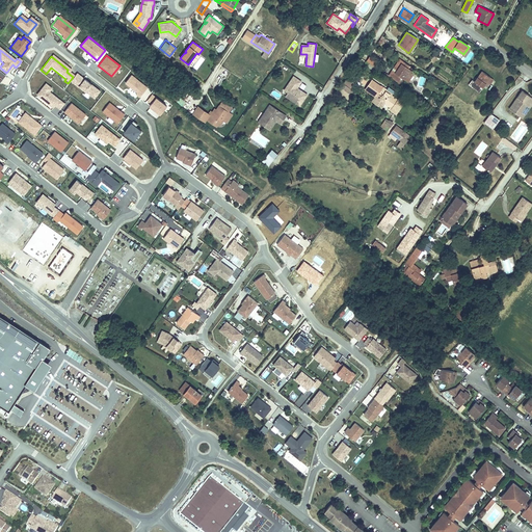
[(401,64),(403,62),(398,59),(393,68),(398,71),(396,74),(404,79),(410,71),(406,69),(401,64)]
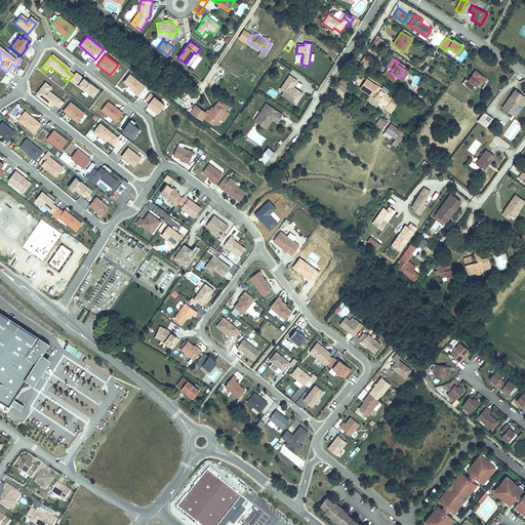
[(405,70),(399,78),(403,81),(409,73),(405,70)]
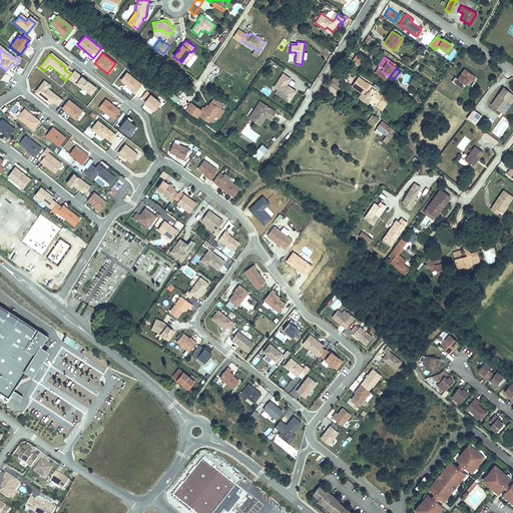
[(451,84),(461,92),(469,81),(474,75),(466,69),(458,80),(455,78),(451,84)]
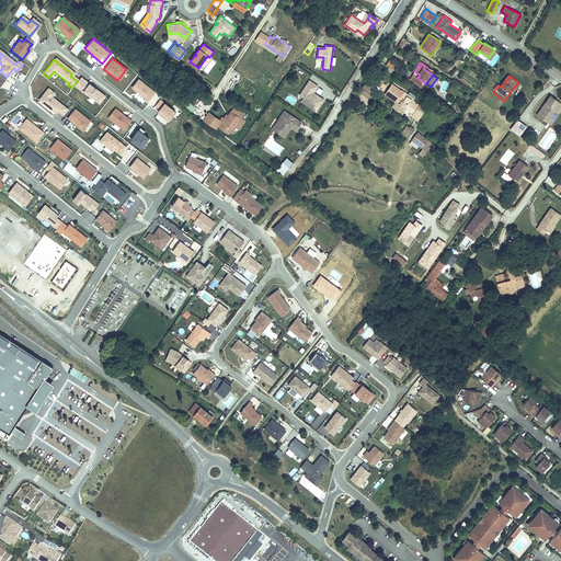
[(138,92),(136,94),(140,98),(140,96),(147,102),(156,91),(139,78),(132,87),(138,92)]
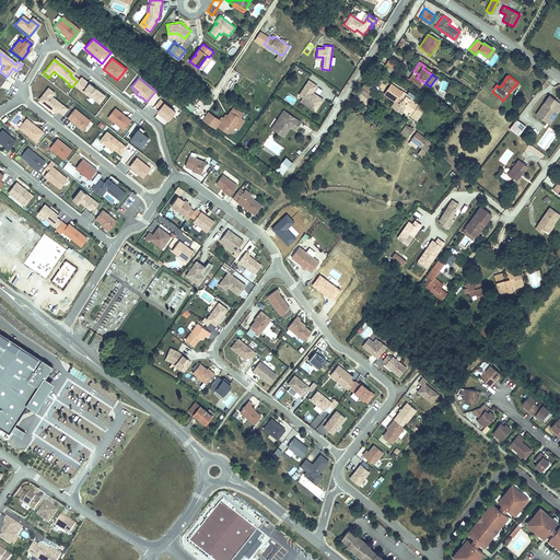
[(81,92),(86,84),(79,79),(77,81),(81,83),(77,89),(81,92)]
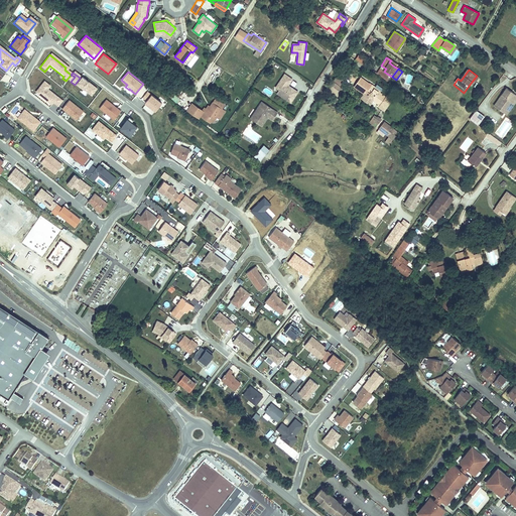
[(275,87),(278,89),(288,96),(292,99),(297,92),(288,86),(292,80),(284,74),(275,87)]
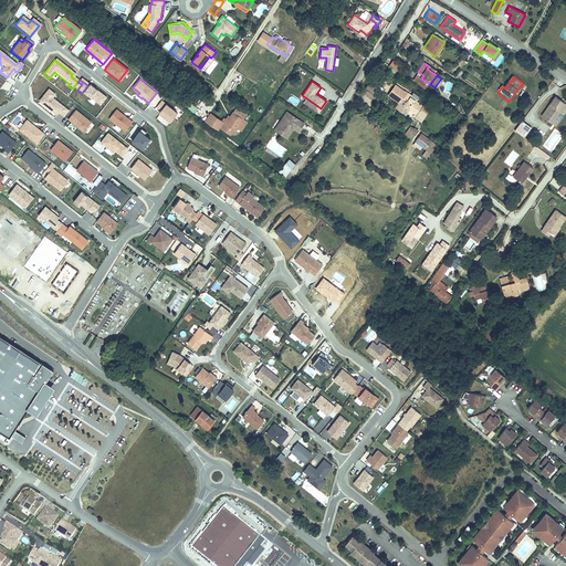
[(368,83),(365,90),(374,95),(377,88),(368,83)]
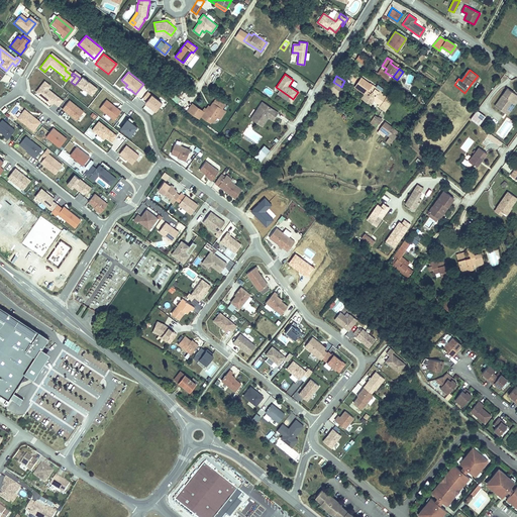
[(375,90),(377,88),(362,77),(354,88),(365,95),(367,93),(371,95),(369,98),(380,105),(385,97),(375,90)]
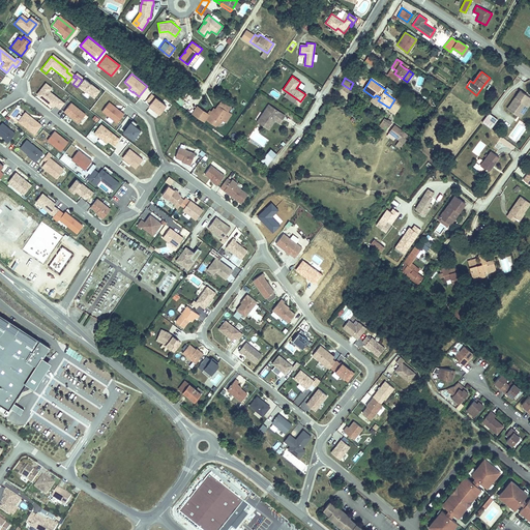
[(97,92),(82,80),(77,87),(92,98),(97,92)]
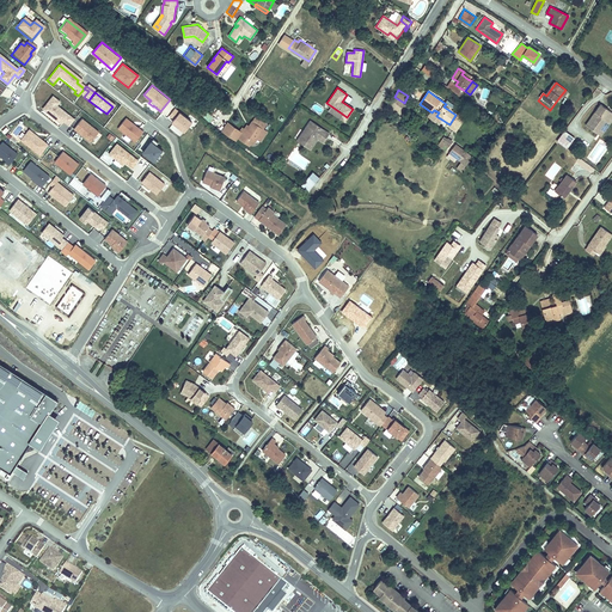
[(395,97),(389,105),(401,115),(407,105),(404,103),(395,97)]
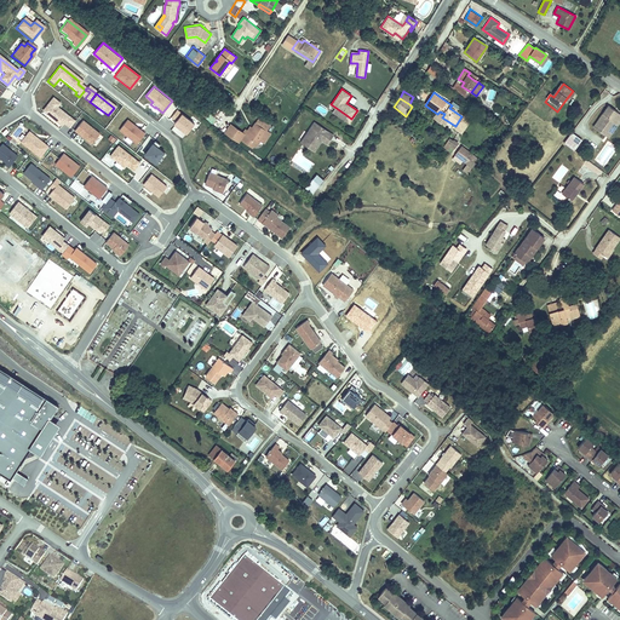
[(73,122),(55,108),(58,104),(51,99),(41,112),(59,127),(62,125),(68,130),(73,122)]
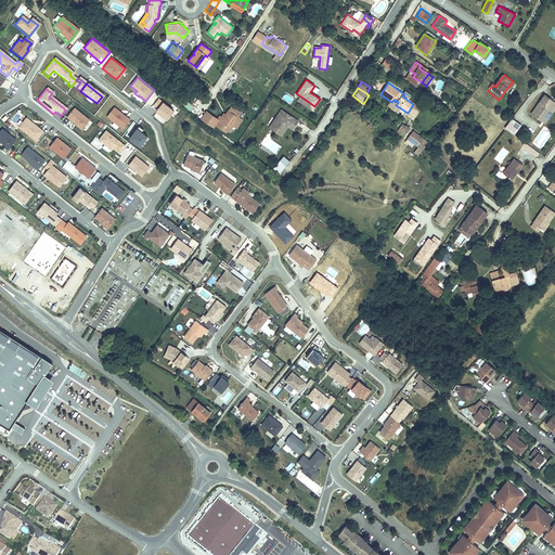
[(415,102),(404,94),(402,97),(413,104),(415,102)]
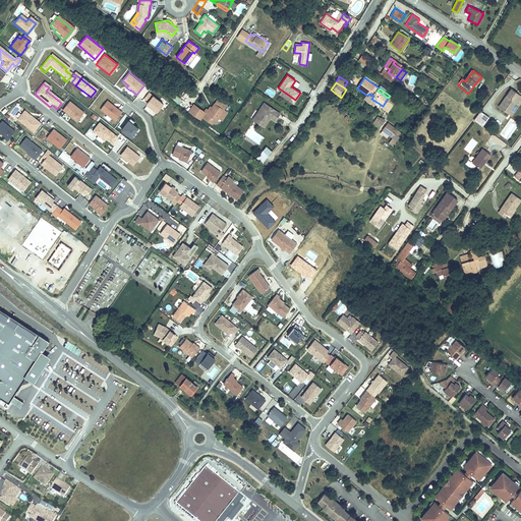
[(291,97),(281,90),(278,94),(288,101),(291,97)]
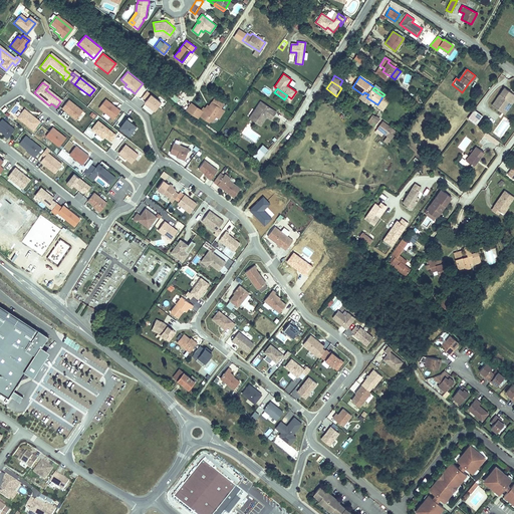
[(490,108),(499,115),(513,94),(505,88),(490,108)]
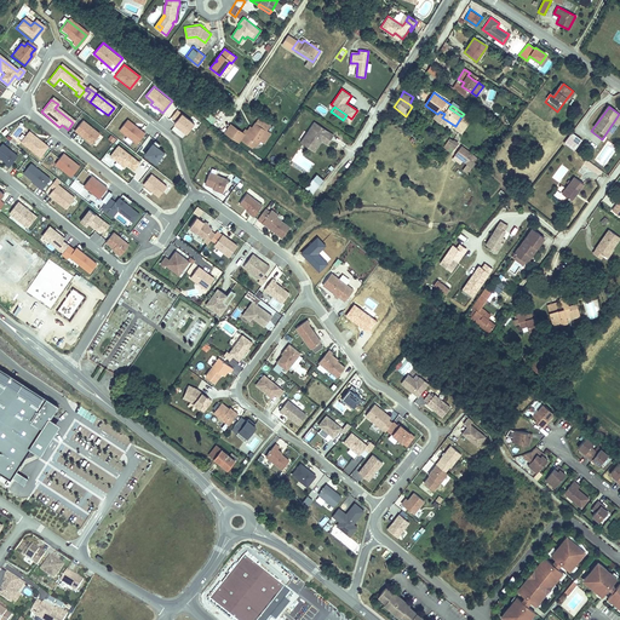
[(212,124),(217,118),(205,108),(200,113),(212,124)]
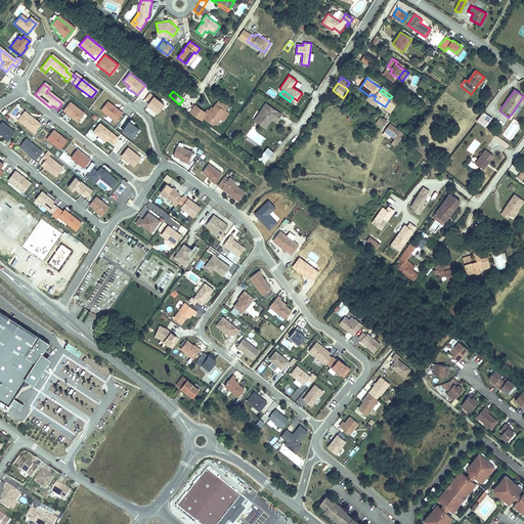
[(162,104),(147,93),(143,99),(147,102),(145,104),(156,113),(162,104)]
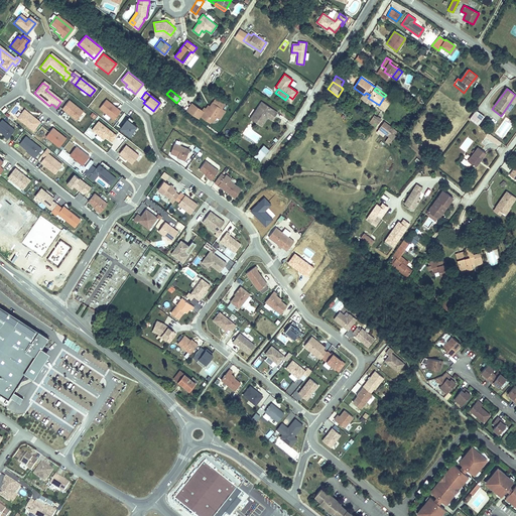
[(515,95),(501,116),(504,118),(515,101),(515,95)]
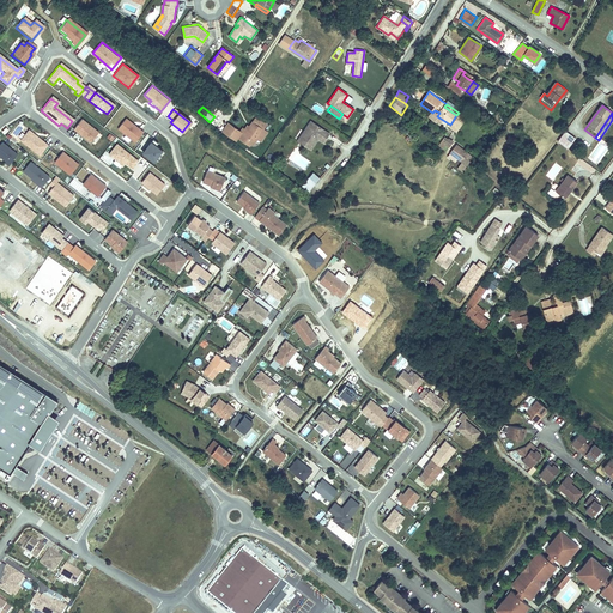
[(240,129),(236,135),(244,141),(247,138),(252,141),(256,134),(262,126),(263,125),(259,122),(261,119),(255,114),(247,127),(244,129),(246,131),(244,132),(240,129)]
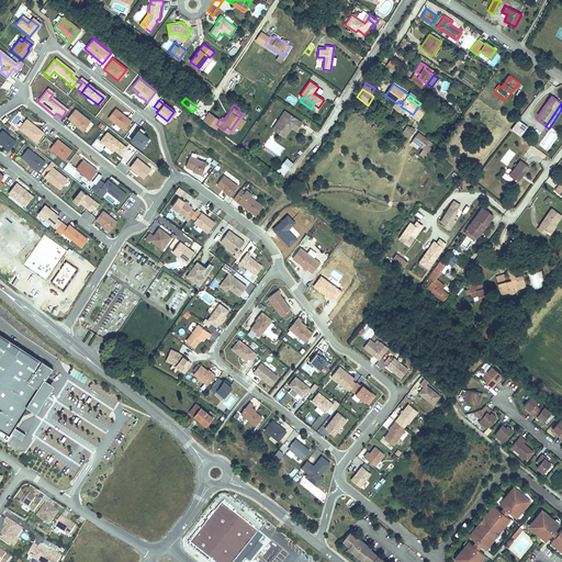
[(81,132),(88,122),(72,110),(66,120),(81,132)]
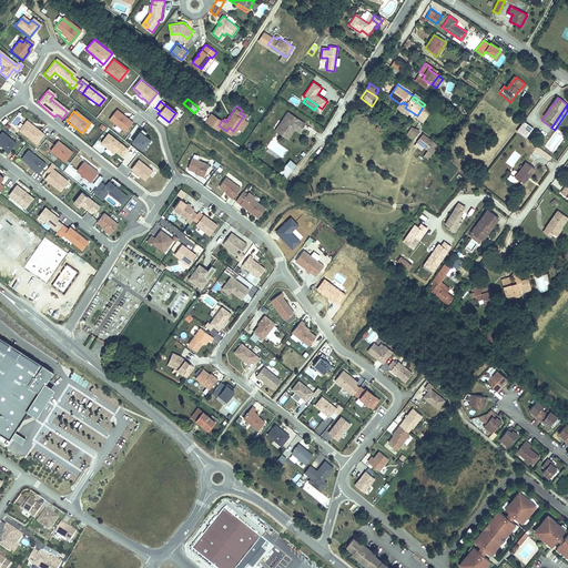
[(131,123),(114,111),(108,120),(123,133),(131,123)]
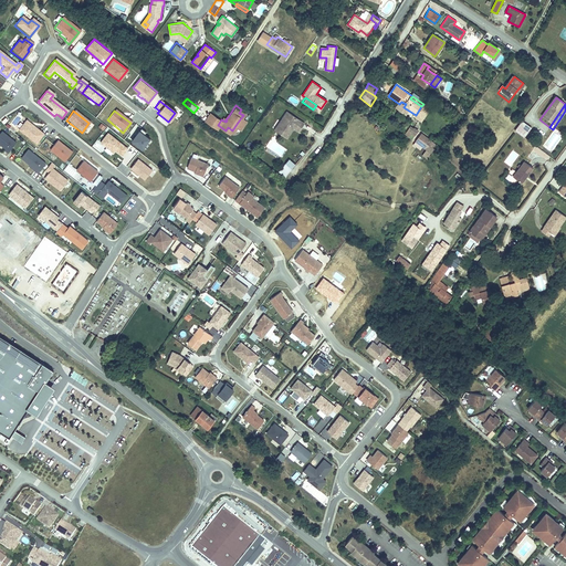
[(205,118),(212,125),(218,117),(210,111),(205,118)]
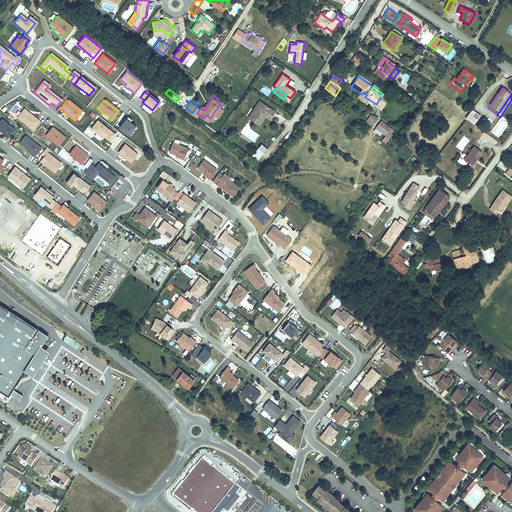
[(260,101),(251,113),(259,118),(256,123),(260,126),(267,115),(271,118),(275,111),(260,101)]
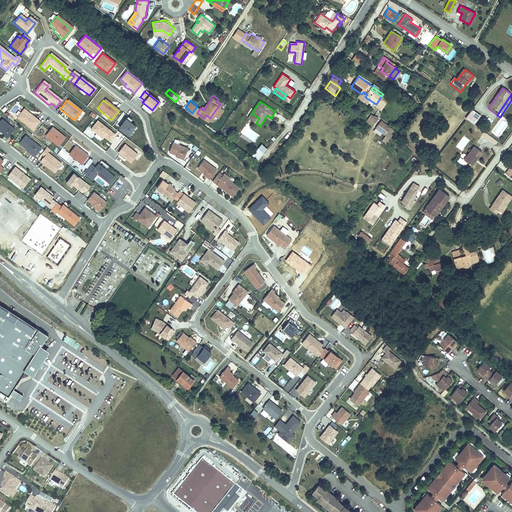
[(219,105),(214,112),(218,115),(224,108),(219,105)]
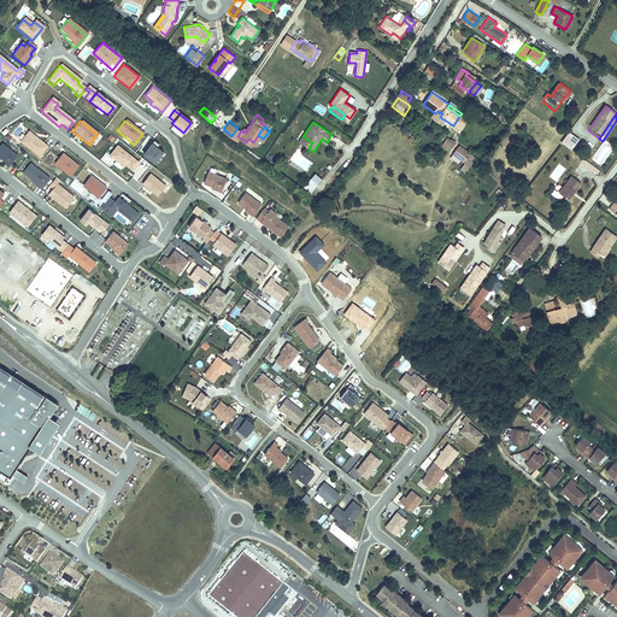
[(238,128),(231,136),(235,139),(238,136),(241,130),(238,128)]
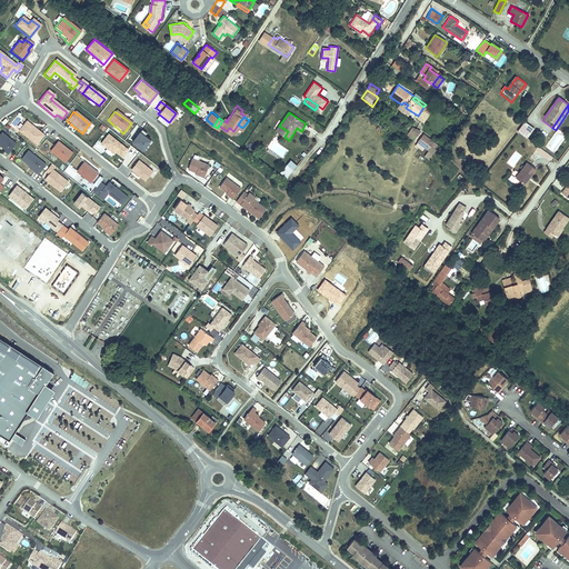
[(37,143),(46,133),(27,119),(19,129),(37,143)]
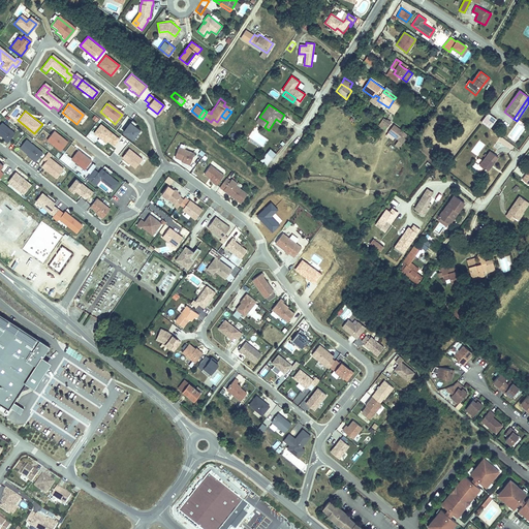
[(489,113),(481,121),(490,128),(497,119),(489,113)]
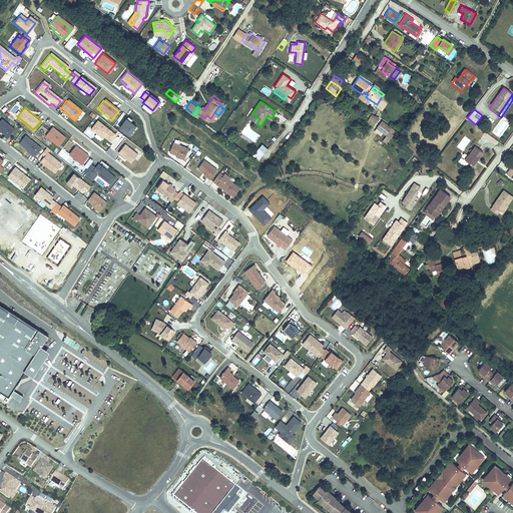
[(260,118),(251,113),(248,117),(257,123),(260,118)]
